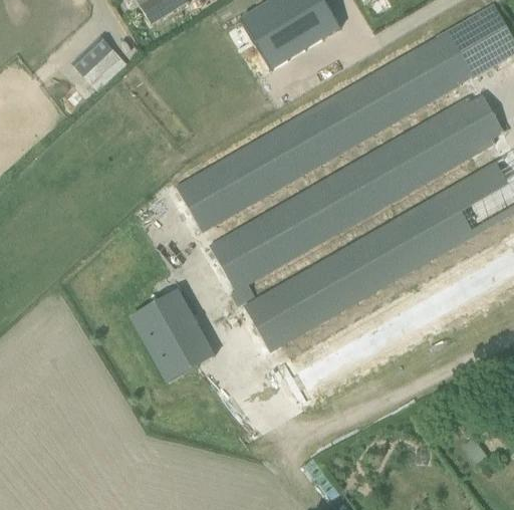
[(149,0),(140,6),(150,23),(172,10),(185,2),(187,4),(188,4),(185,0),(149,0)]
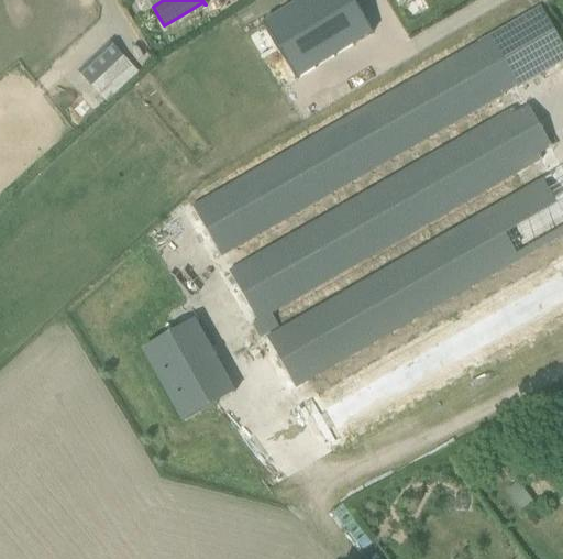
[(294,0),(263,19),(297,75),(372,30),(353,0),(294,0)]
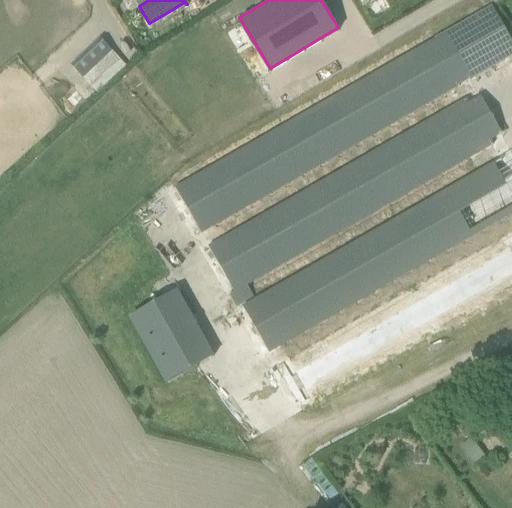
[(302,410),(511,289),(511,152),(470,78),(511,54),(511,39),(490,2),(174,183),(200,231),(457,85),(464,97),(207,244),(233,289),(228,293),(233,301),(251,291),(247,283),(491,143),(498,156),(241,303),(268,351),(511,212),(511,225),(275,361),(302,410)]
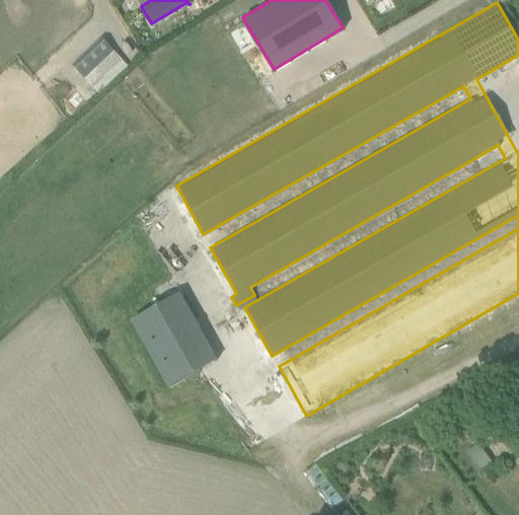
[(84,76),(113,50),(100,37),(72,63),(84,76)]
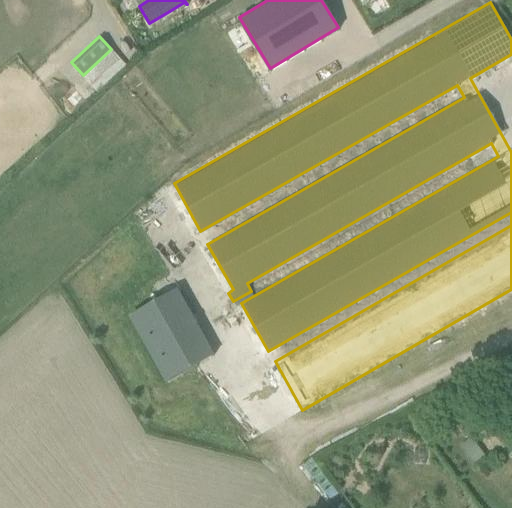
[(214,355),(178,288),(128,315),(165,381),(214,355)]
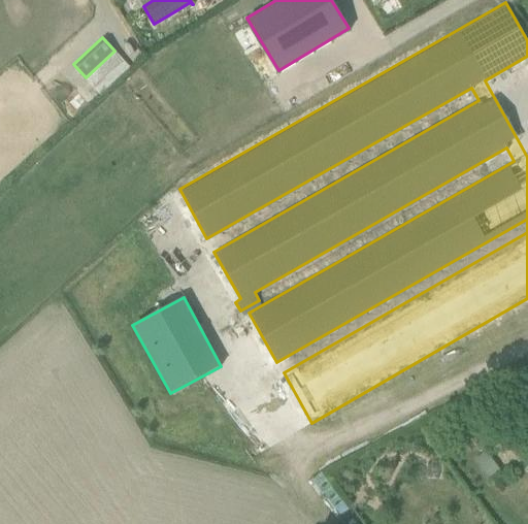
[(527,428),(524,423),(510,434),(526,454),(527,452),(527,428)]
